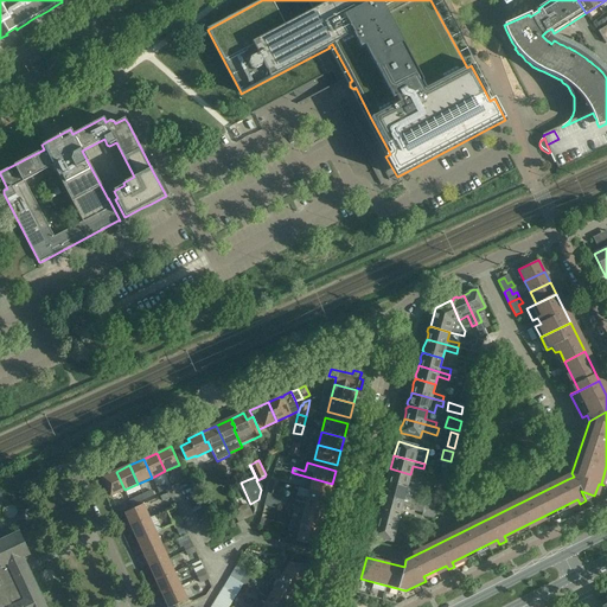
[(390,468),(387,481),(419,490),(420,485),(408,483),(410,474),(390,468)]
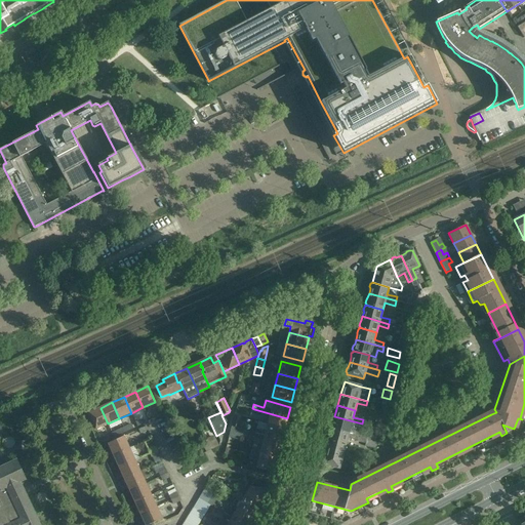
[(373,415),(385,417),(388,407),(381,405),(380,409),(375,408),(373,415)]
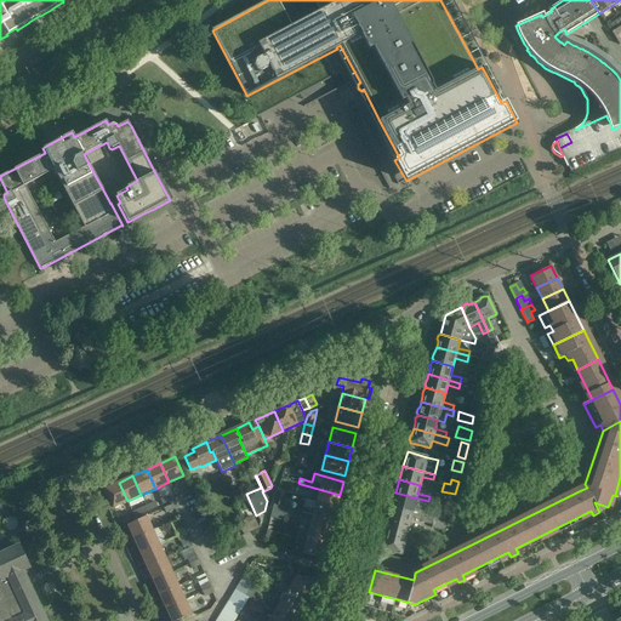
[(191,491),(186,482),(181,484),(183,489),(180,490),(182,496),(191,491)]
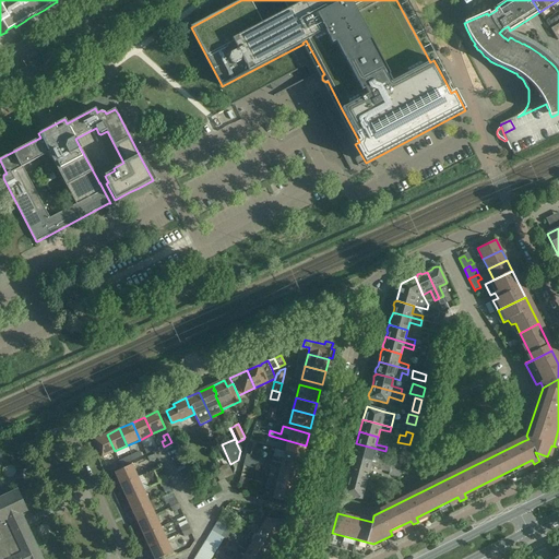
[(115,451),(107,435),(94,440),(102,458),(115,451)]
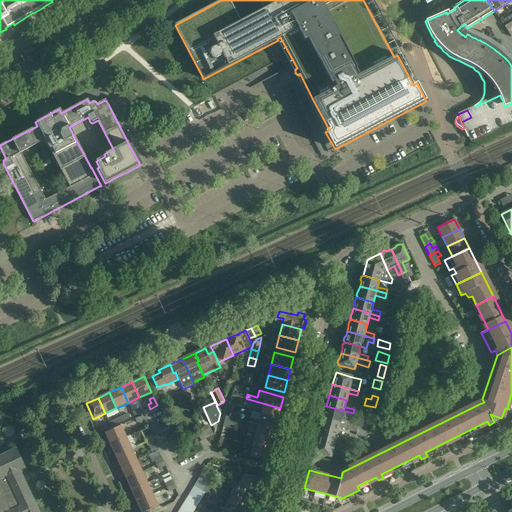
[(278,418),(280,408),(248,399),(247,403),(263,408),(261,414),(278,418)]
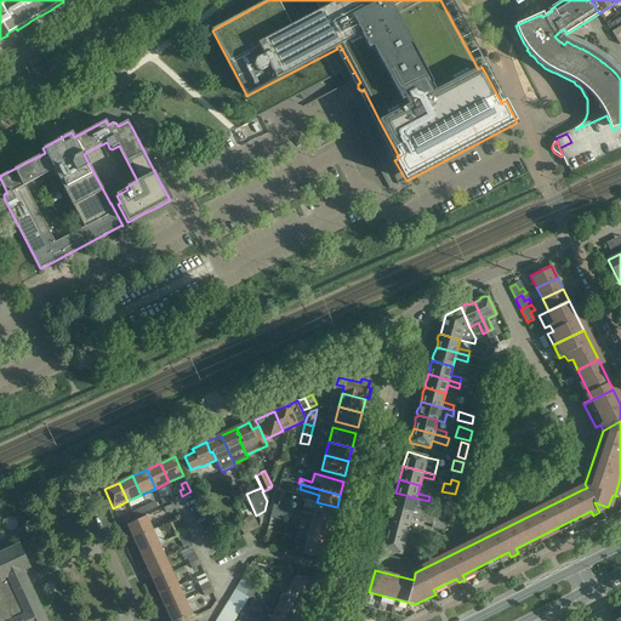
[(285,495),(277,493),(274,505),(281,507),(285,495)]
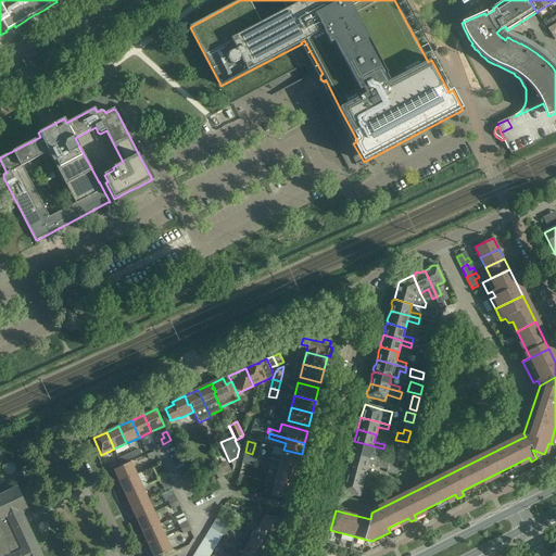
[(354,441),(351,454),(389,465),(390,459),(382,458),(383,454),(382,454),(383,449),(354,441)]
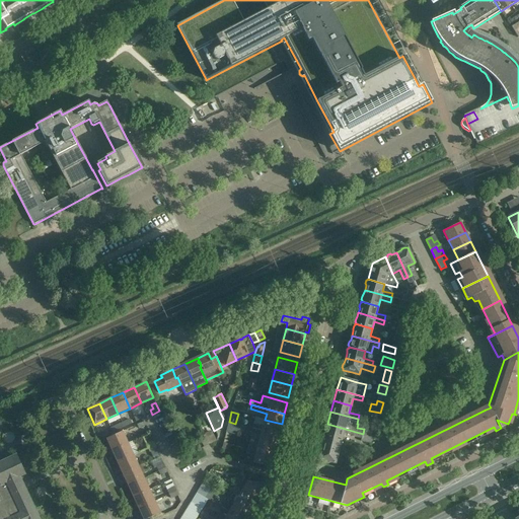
[(253,424),(252,428),(279,435),(282,424),(265,420),(255,417),(253,424)]
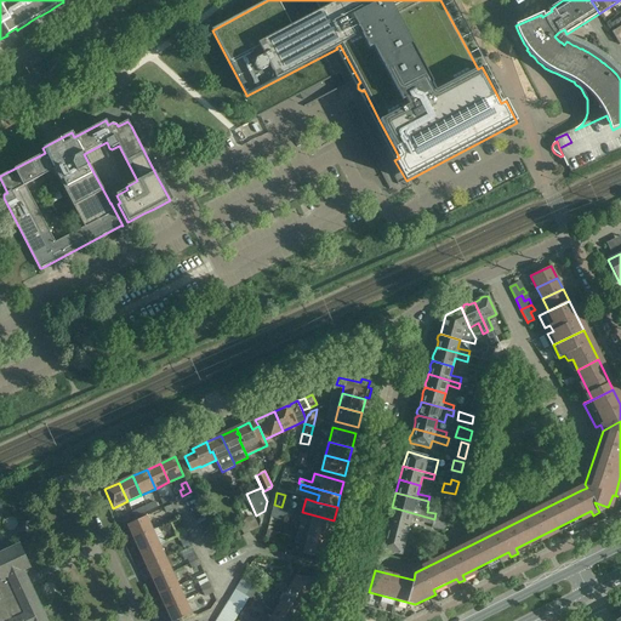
[(273,508),(269,517),(281,520),(284,520),(286,508),(281,507),(274,505),(273,505),(273,508)]
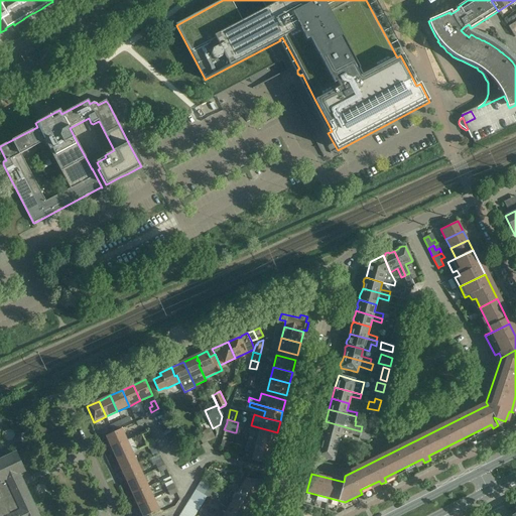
[(326,421),(323,433),(340,437),(341,431),(359,435),(359,438),(368,441),(370,433),(361,431),(326,421)]
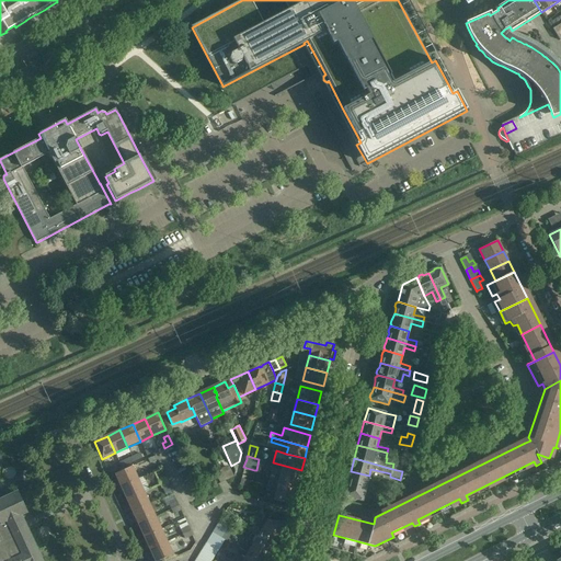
[(281,477),(298,481),(301,470),(273,462),(272,467),(282,470),(281,477)]
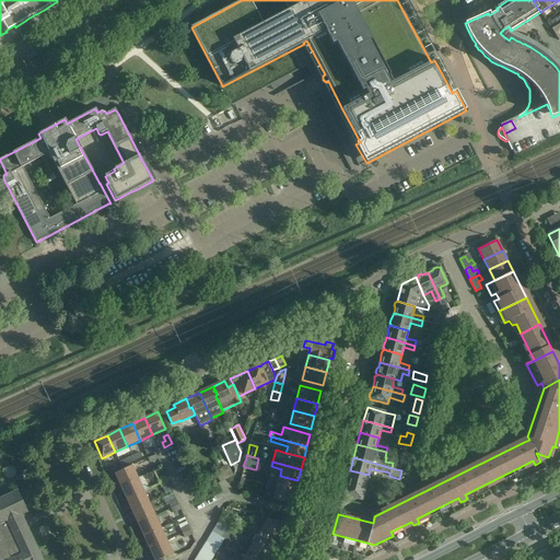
[(120,486),(138,478),(132,465),(115,474),(120,486)]
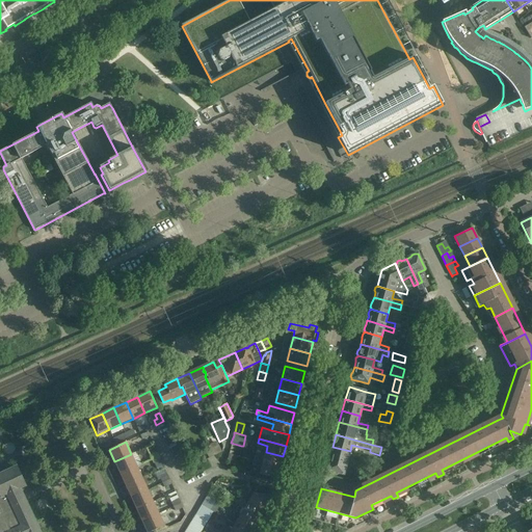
[(217,443),(210,446),(215,455),(221,452),(217,443)]
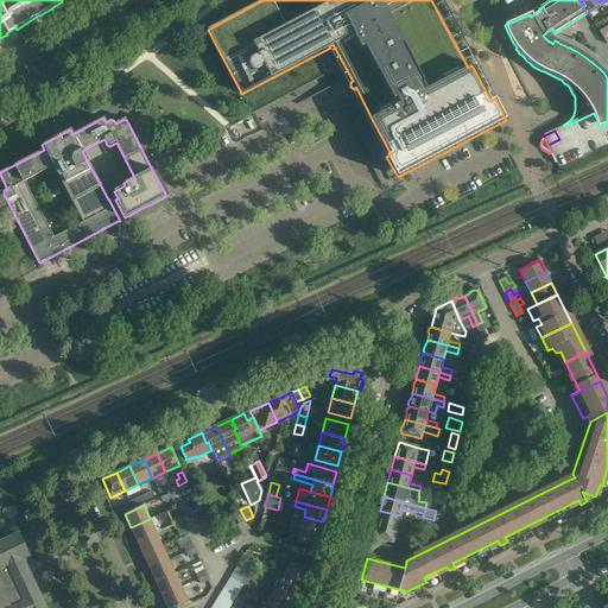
[(240,510),(233,513),(239,524),(246,520),(240,510)]
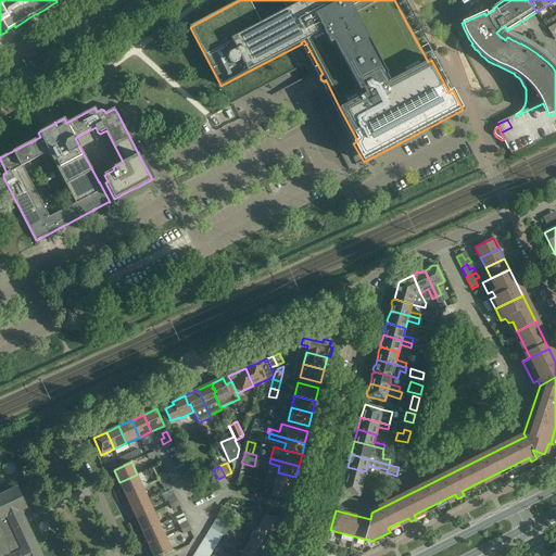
[(366,471),(348,467),(344,479),(373,487),(374,482),(364,479),(366,471)]
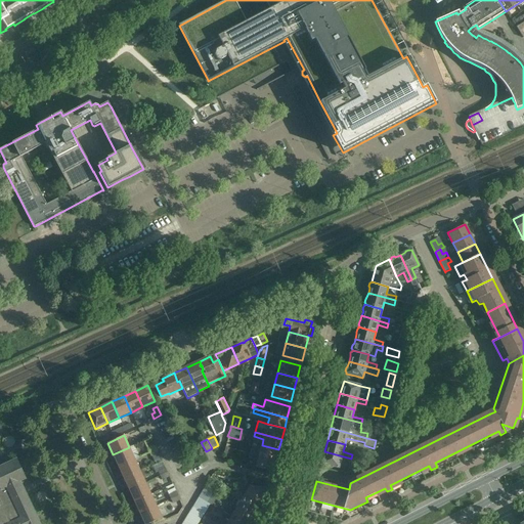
[(251,450),(250,453),(275,461),(278,449),(262,445),(260,451),(251,449),(251,450)]
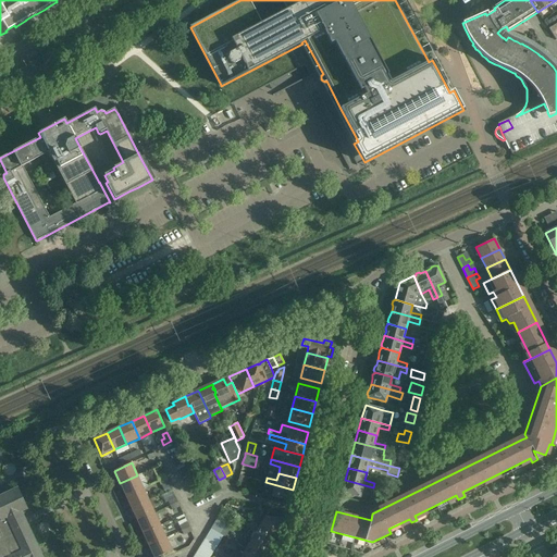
[(125,496),(143,489),(137,475),(120,483),(125,496)]
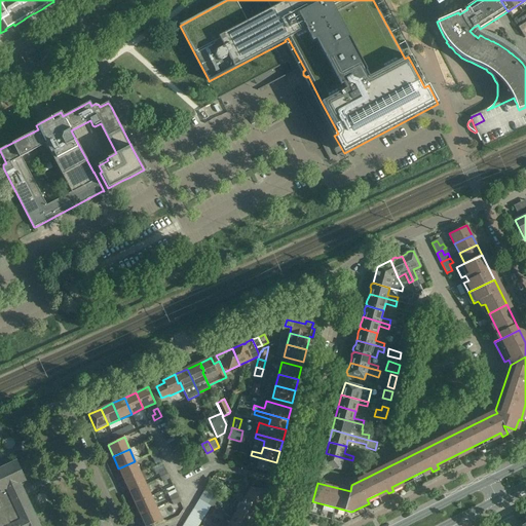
[(351,464),(352,460),(326,453),(323,465),(339,470),(341,462),(351,464)]
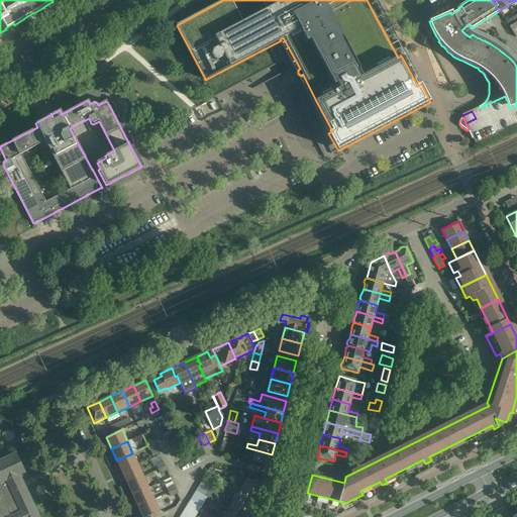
[(252,461),(265,464),(266,464),(270,466),(272,454),(246,447),(245,452),(254,454),(252,461)]
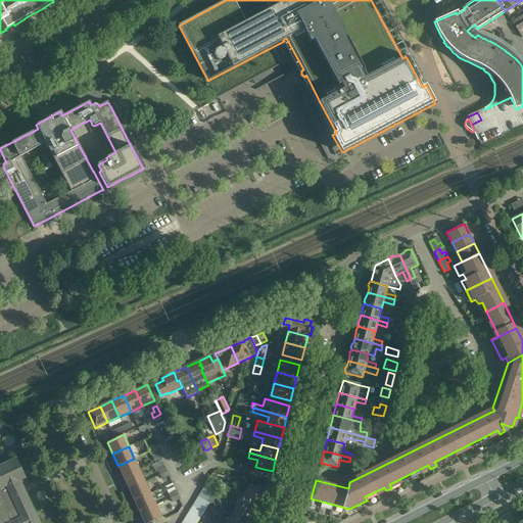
[(124,477),(139,470),(134,459),(117,466),(124,477)]
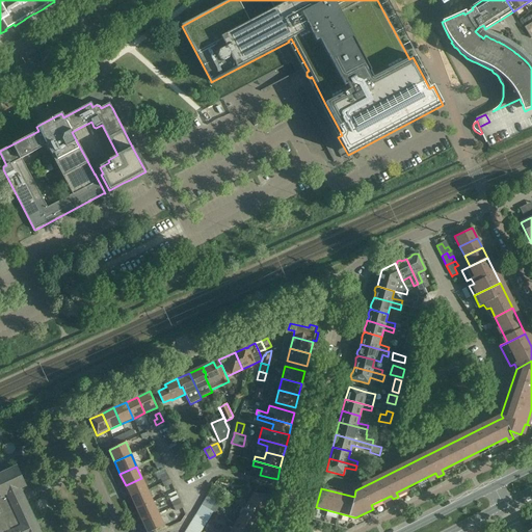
[(0,531),(38,531),(25,502),(23,496),(19,488),(25,485),(17,468),(2,474),(0,469),(0,495),(1,497),(0,497),(0,531)]
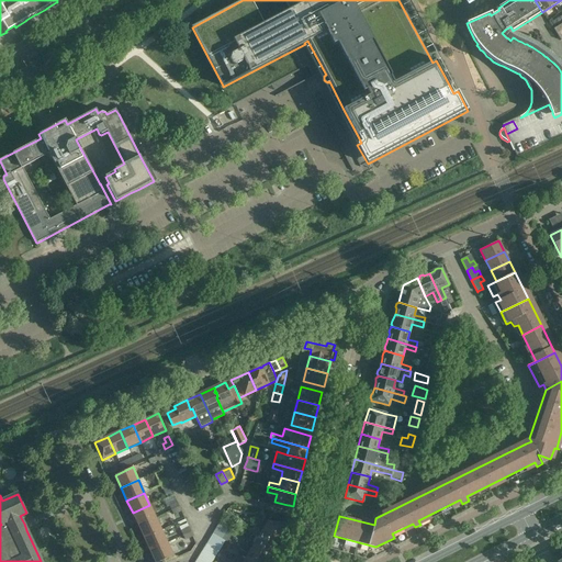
[(156,517),(149,505),(133,513),(138,526),(156,517)]
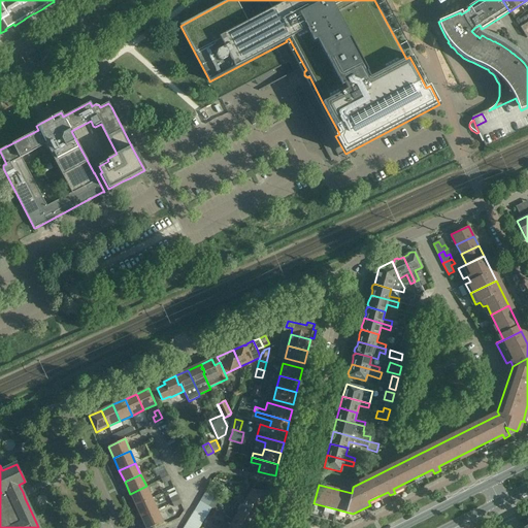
[(135,505),(152,498),(146,486),(130,494),(135,505)]
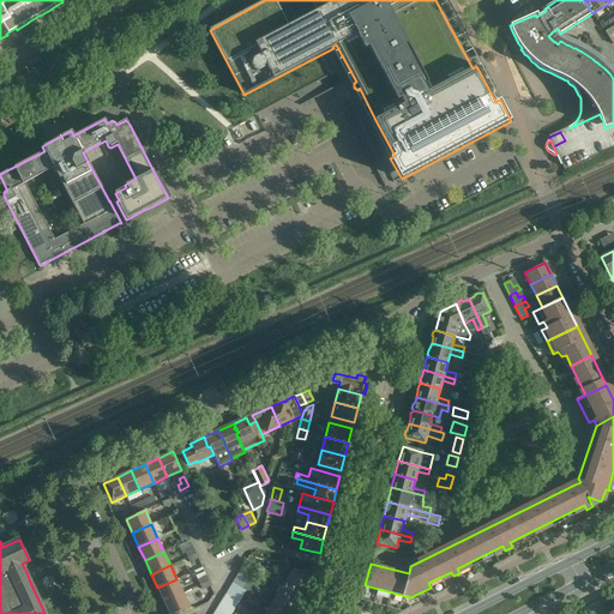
[(277,573),(275,578),(302,594),(314,573),(293,570),(287,578),(277,573)]
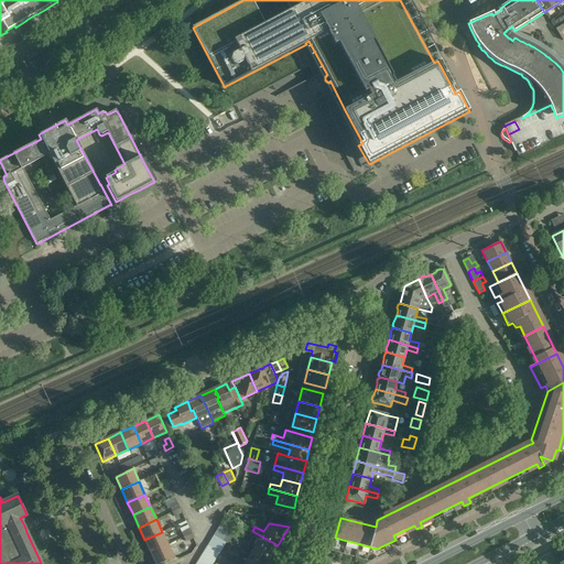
[(219,525),(214,535),(221,541),(228,531),(220,525),(219,525)]
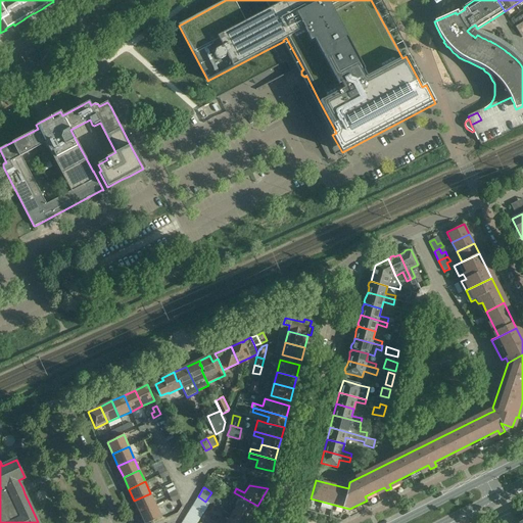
[(236,507),(251,516),(257,506),(234,492),(232,495),(240,501),(236,507)]
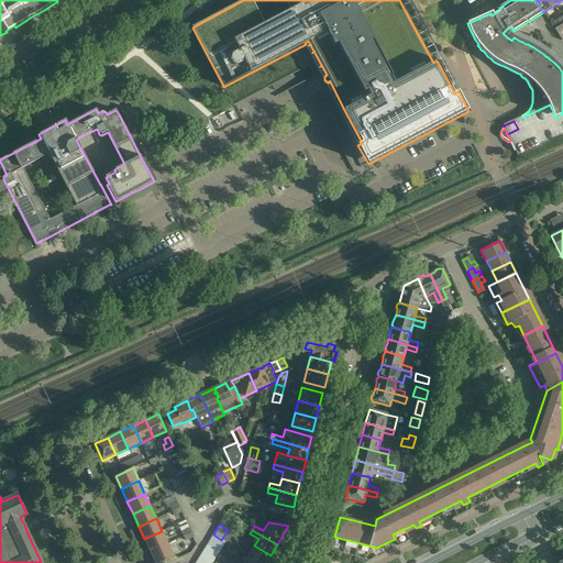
[(151,552),(167,543),(162,531),(144,539),(151,552)]
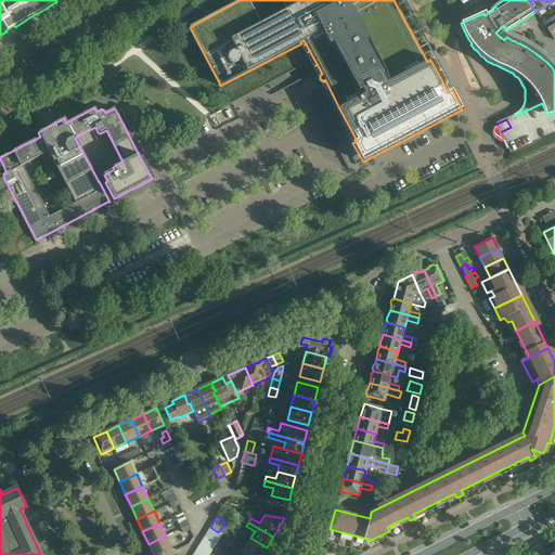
[(210,527),(204,538),(216,544),(221,534),(210,527)]
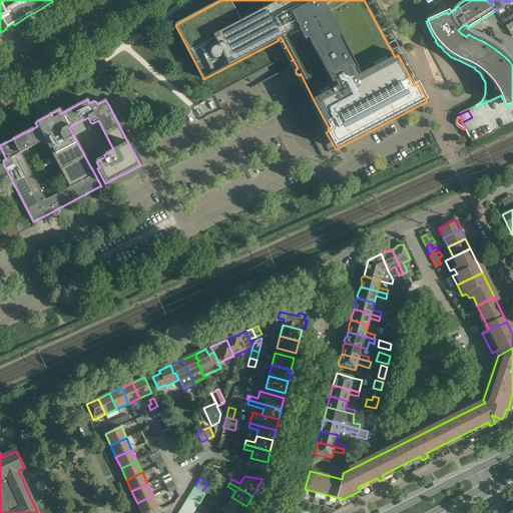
[(152,495),(137,503),(141,512),(144,512),(158,507),(152,495)]
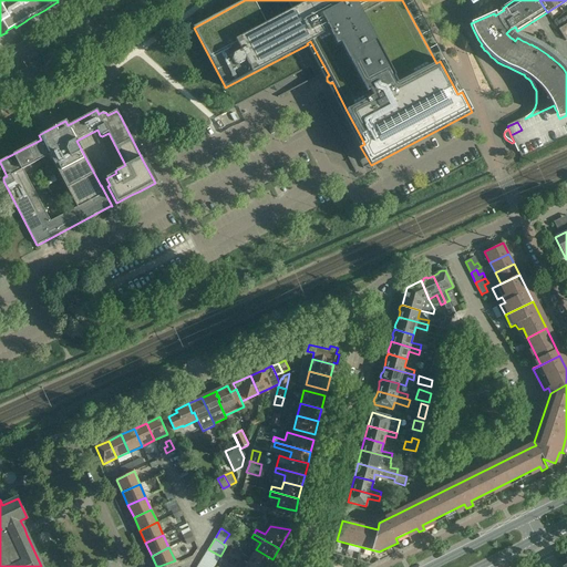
[(202,559),(213,566),(220,556),(208,549),(202,559)]
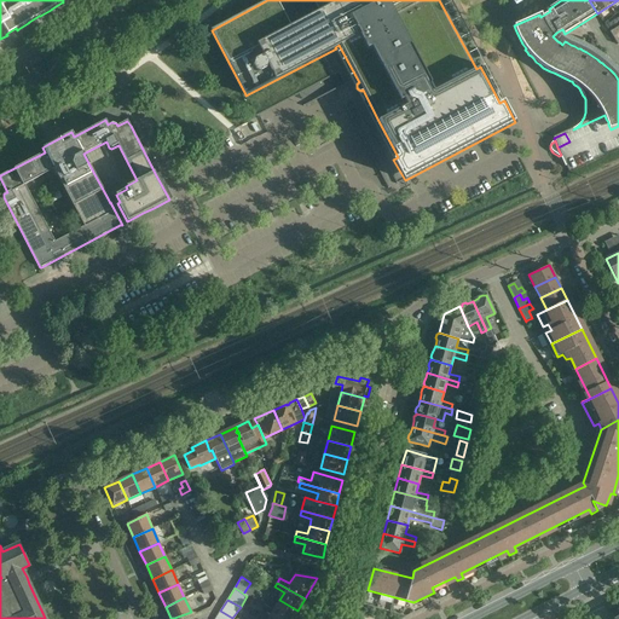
[(264,605),(285,618),(291,618),(298,611),(279,600),(276,606),(266,601),(264,605)]
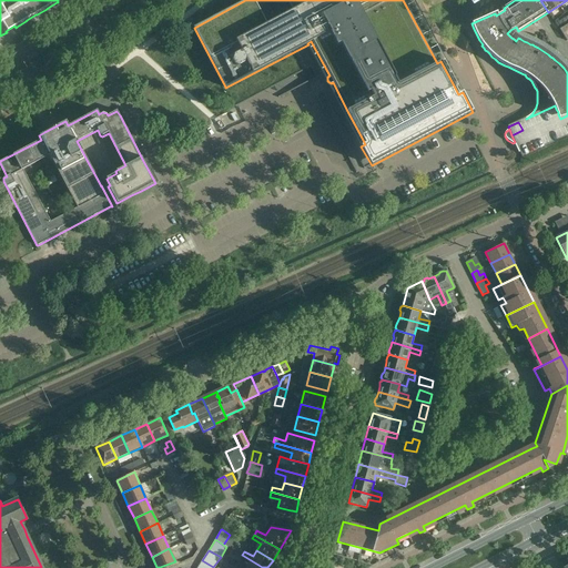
[(262,567),(242,555),(239,559),(247,565),(245,567),(262,567)]
